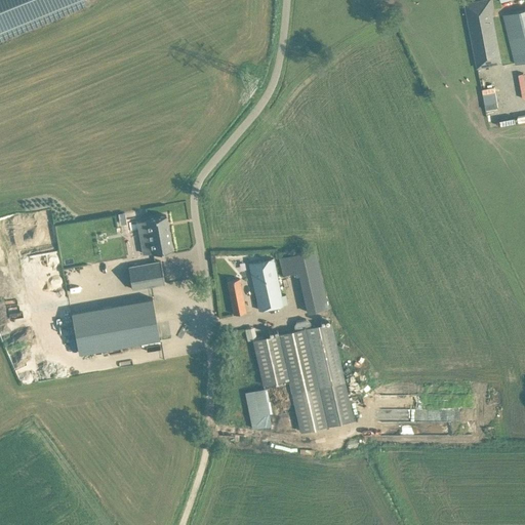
[(0,0),(0,32),(78,0),(0,0)]
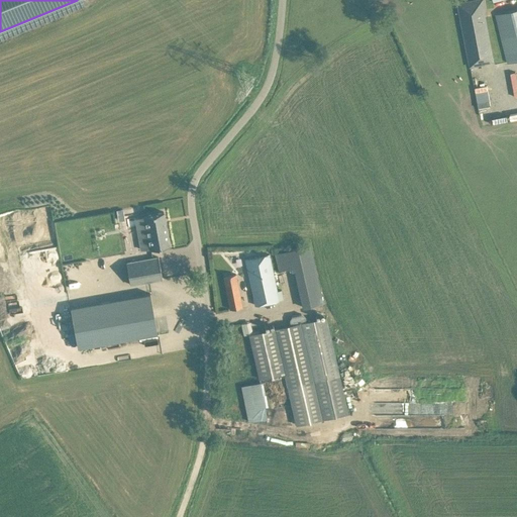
[(476,0),(458,3),(471,66),(483,63),(483,62),(494,60),(484,9),(485,9),(483,0),(476,0)]
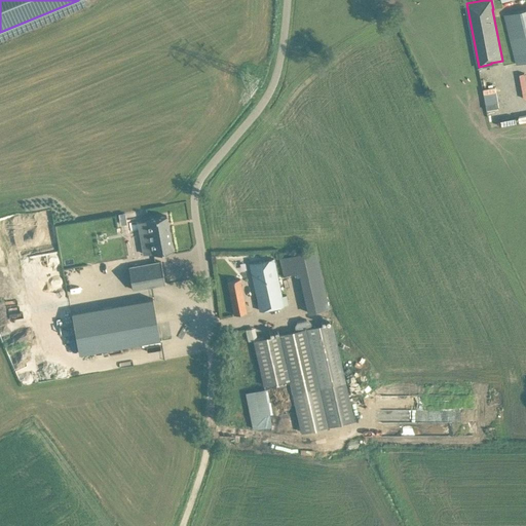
[(525,8),(504,14),(517,64),(525,61),(525,8)]
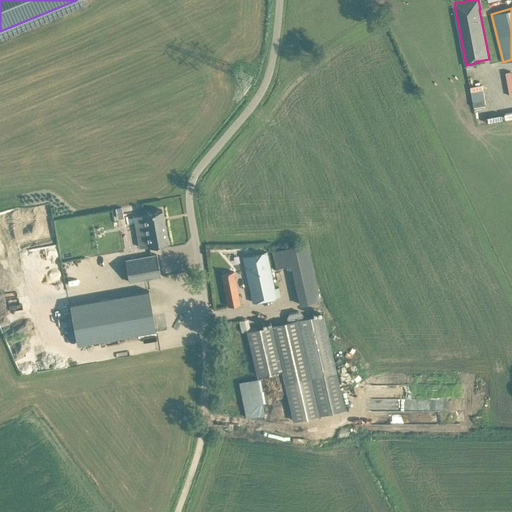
[(485,83),(472,85),(475,105),(487,104),(485,83)]
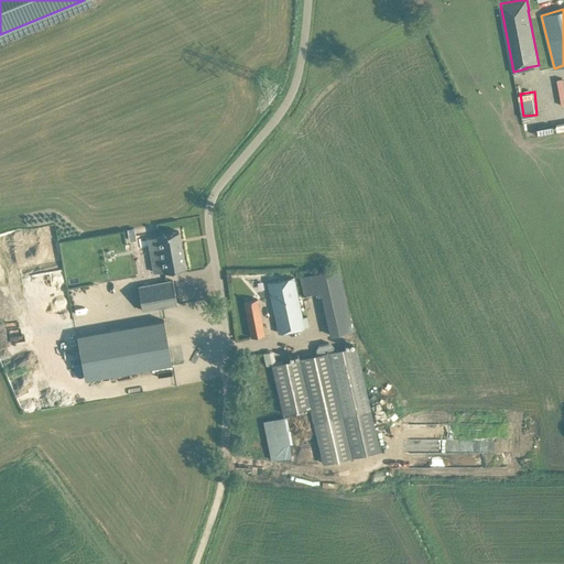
[(130,240),(138,238),(136,227),(128,228),(130,240)]
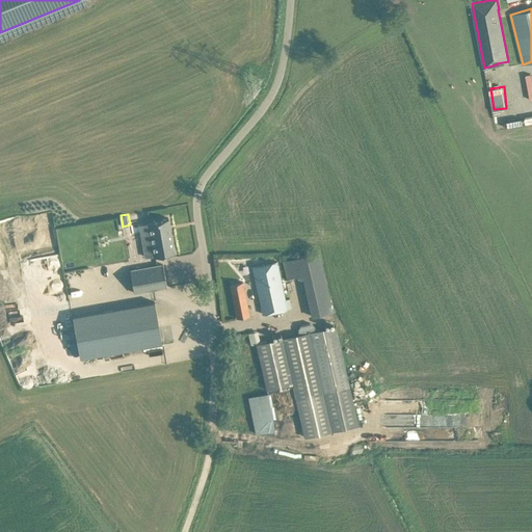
[(155,257),(175,253),(168,218),(139,223),(141,233),(151,231),(155,257)]
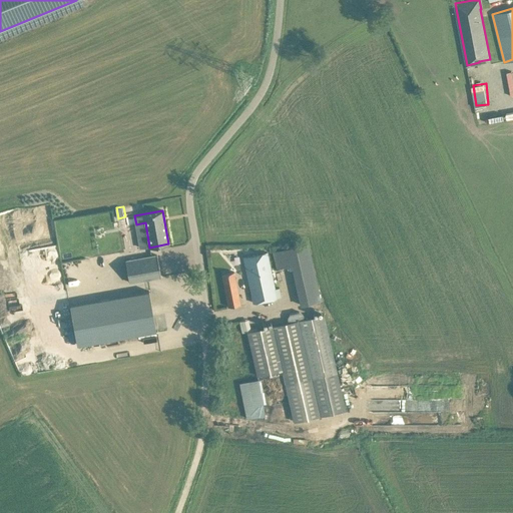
[(321,301),(308,243),(273,251),(277,269),(291,266),(300,306),(321,301)]
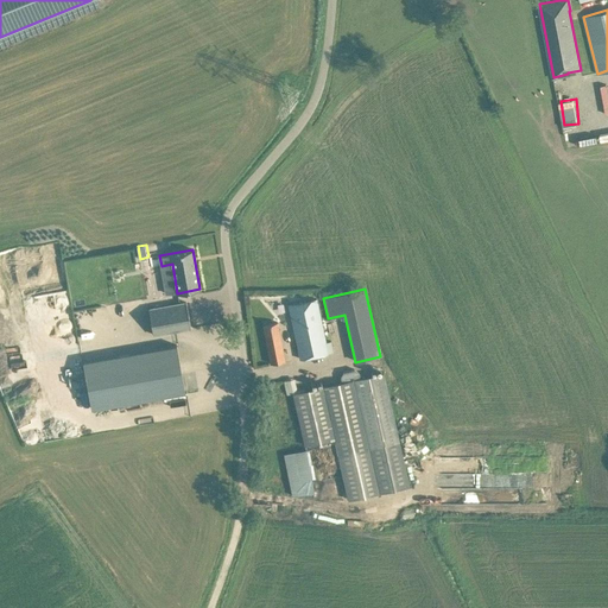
[(315,299),(301,302),(289,305),(301,359),(334,352),(331,341),(324,343),(315,299)]
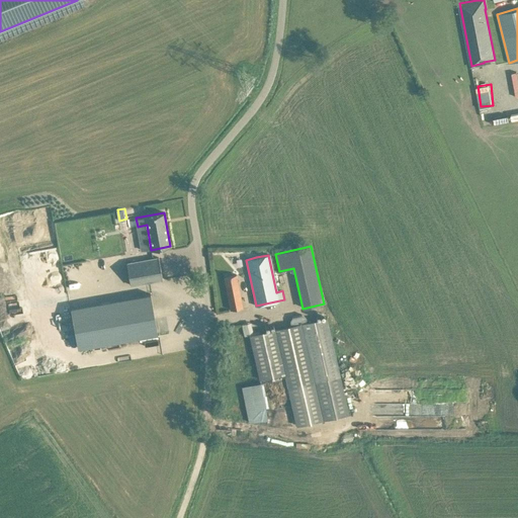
[(131,285),(162,279),(158,257),(126,263),(131,285)]
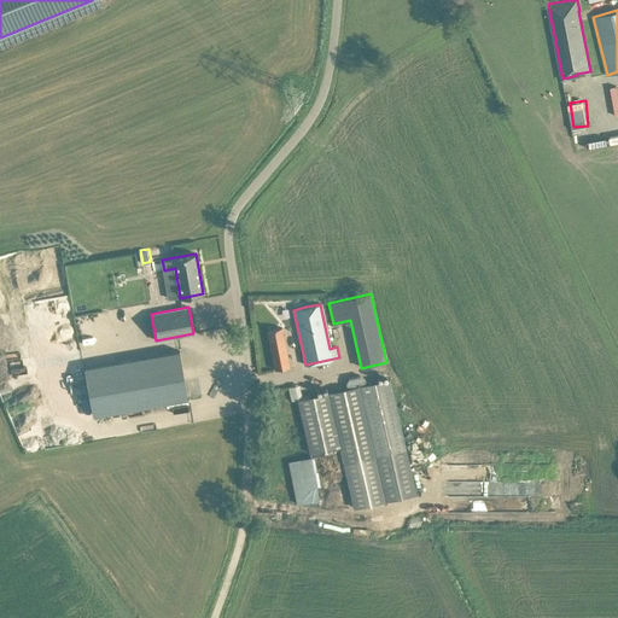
[(267,331),(275,369),(290,367),(281,327),(267,331)]
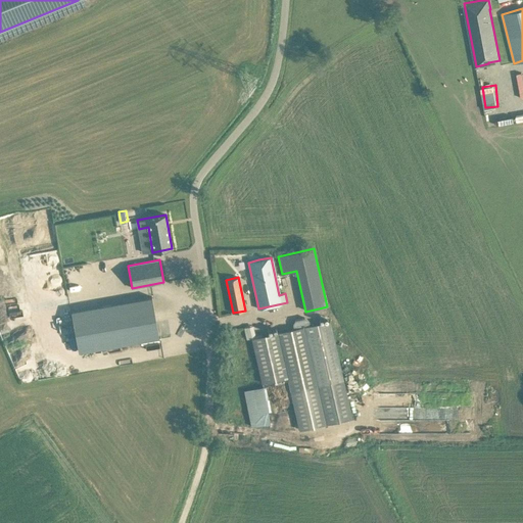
[(158,337),(152,296),(72,311),(79,351),(158,337)]
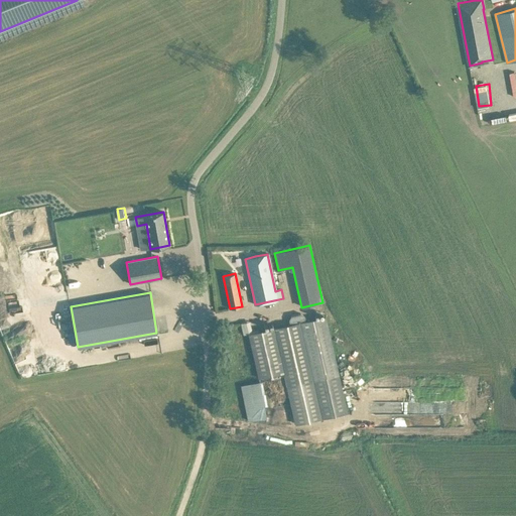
[(250,321),(246,321),(241,324),(244,335),(249,334),(259,378),(283,372),(295,424),(348,412),(326,315),(305,320),(304,316),(301,313),(291,315),(289,319),(290,324),(252,333),(250,321)]
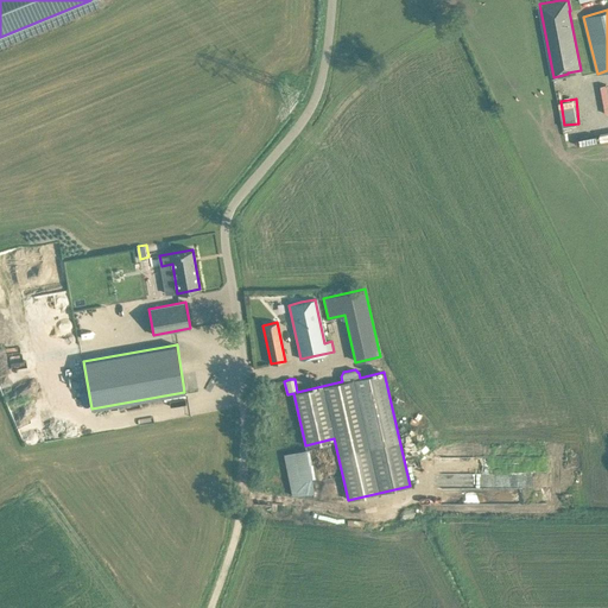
[(291,495),(315,492),(306,448),(284,454),(291,495)]
